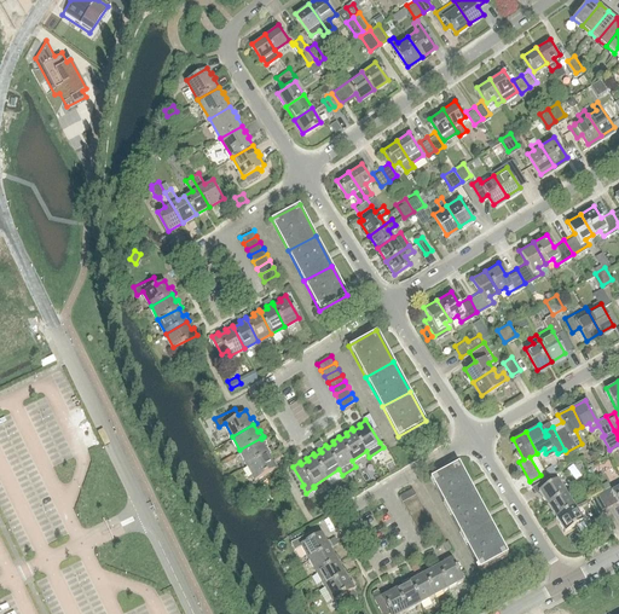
[(261,438),(239,450),(247,464),(268,452),(271,451),(267,444),(265,446),(261,439),(261,438)]
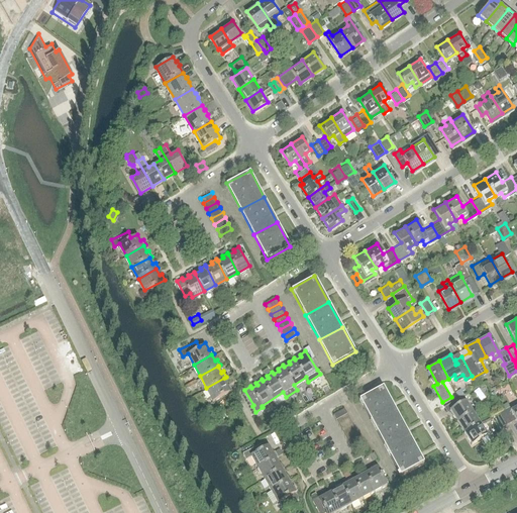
[(224,378),(206,388),(213,400),(232,389),(229,383),(227,384),(224,378)]
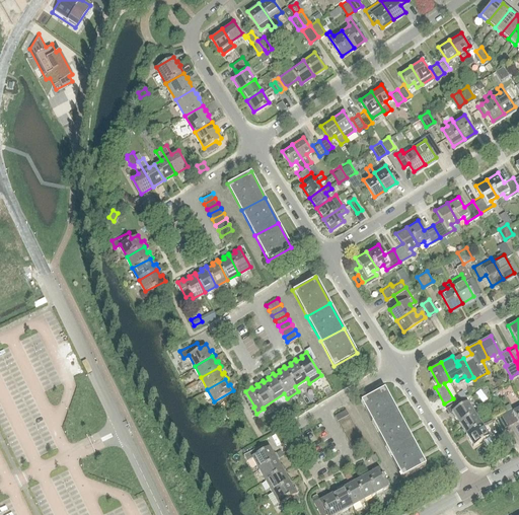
[(384,387),(360,399),(374,425),(397,412),(384,387)]
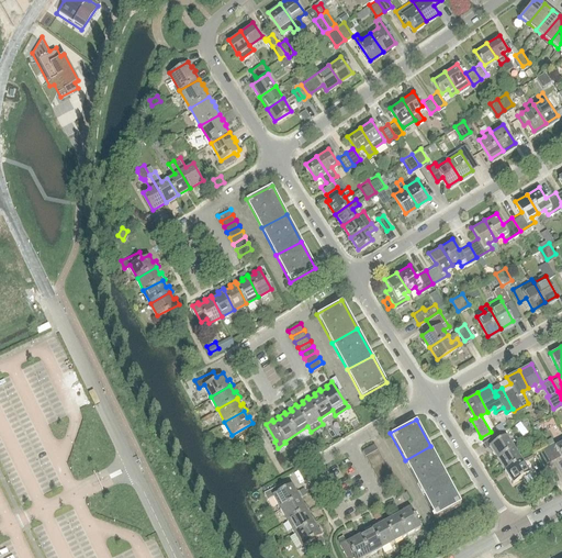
[(492,434),(495,439),(489,444),(496,457),(514,446),(505,434),(508,432),(504,426),(492,434)]
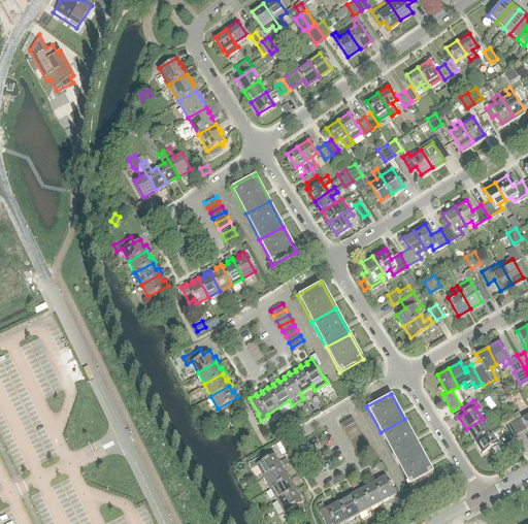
[(520,415),(514,418),(521,430),(526,427),(521,417),(520,415)]
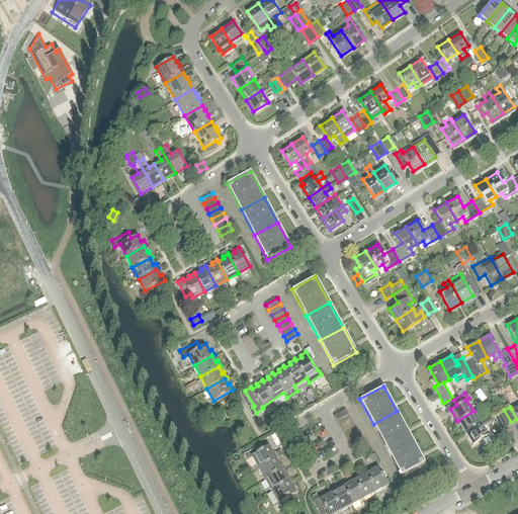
[(334,413),(336,418),(347,412),(345,408),(334,413)]
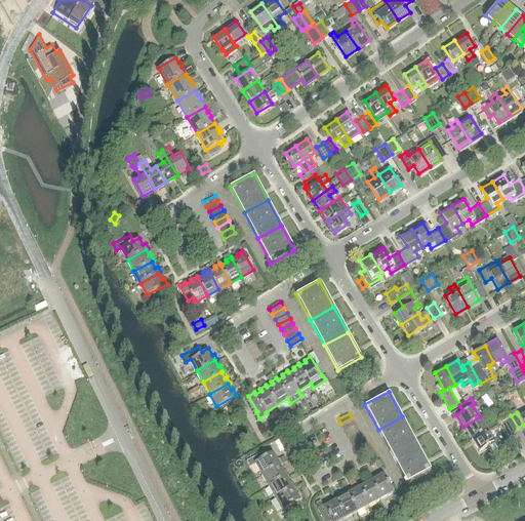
[(513,430),(518,428),(511,415),(506,417),(513,430)]
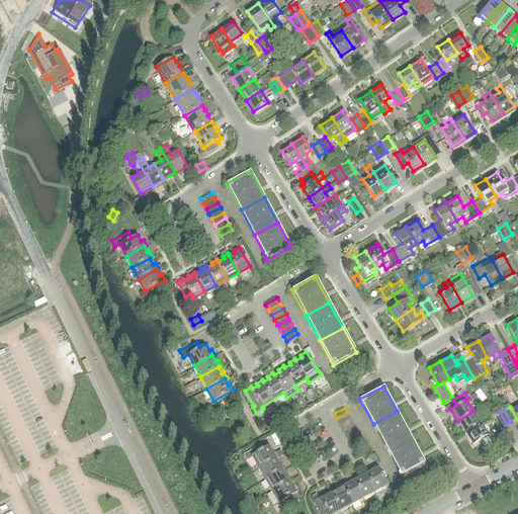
[(373,424),(386,450),(411,437),(397,411),(373,424)]
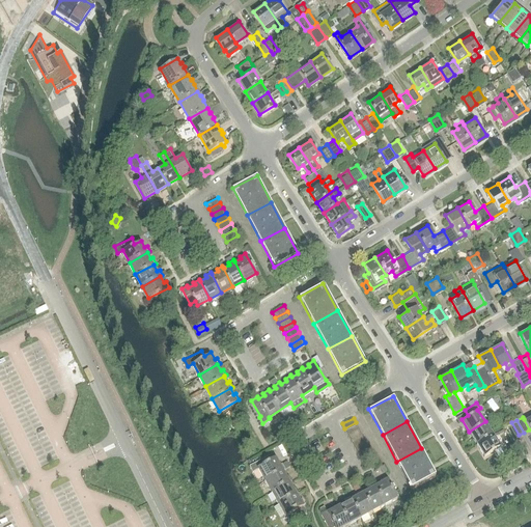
[(469,432),(476,442),(493,432),(485,421),(469,432)]
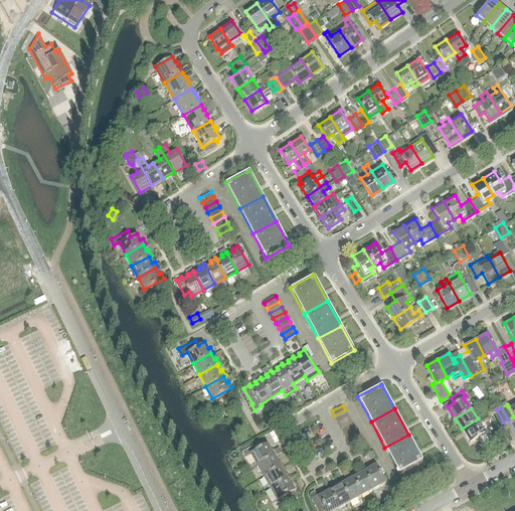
[(334,415),(337,421),(348,415),(345,409),(334,415)]
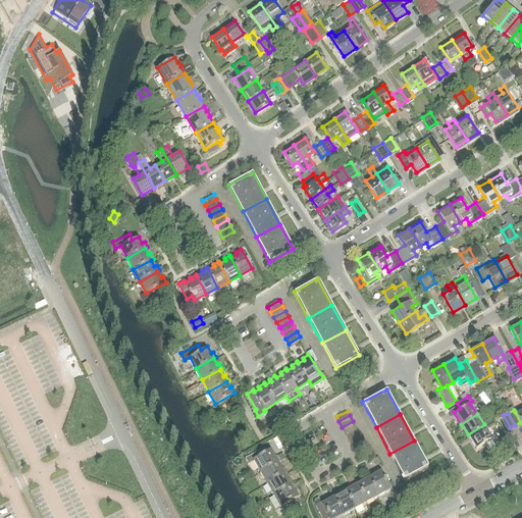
[(505,430),(510,427),(503,415),(498,418),(505,430)]
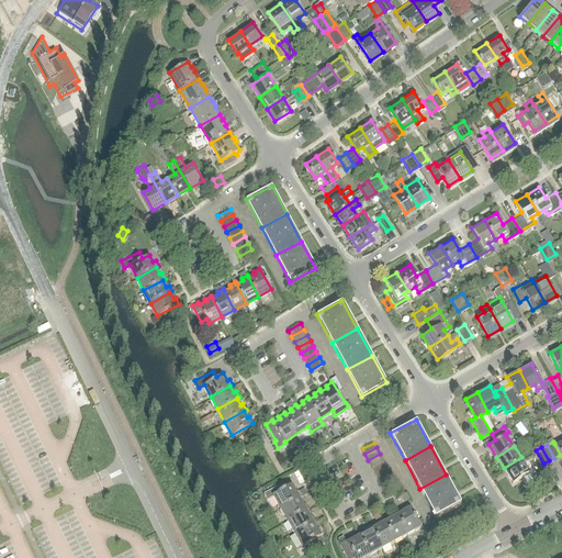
[(368,460),(371,466),(383,459),(380,454),(368,460)]
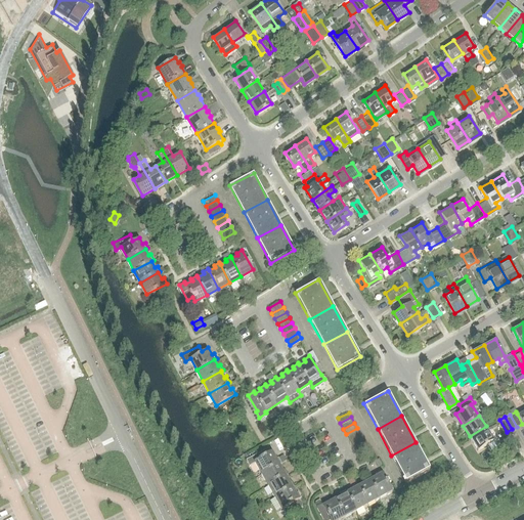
[(493,437),(486,426),(470,436),(478,447),(493,437)]
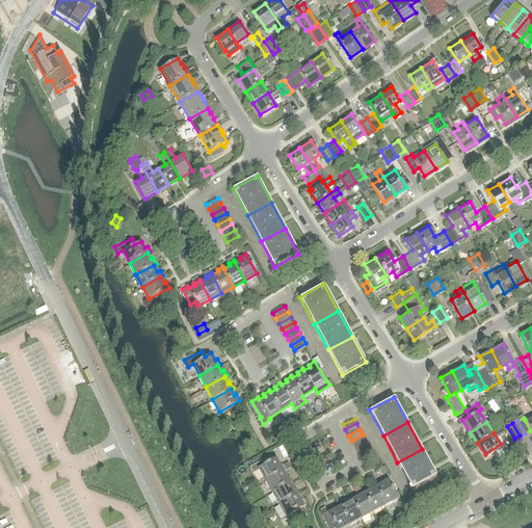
[(351,441),(354,446),(366,440),(363,434),(351,441)]
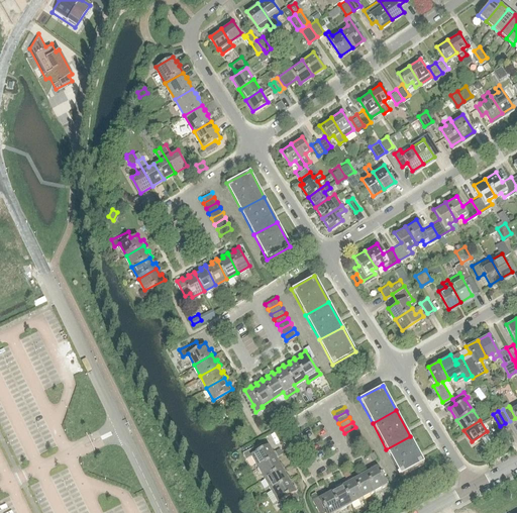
[(344,433),(347,438),(358,432),(355,427),(344,433)]
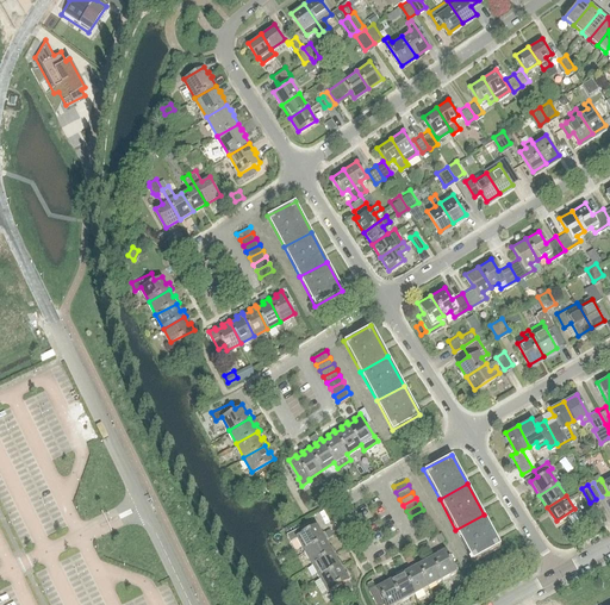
[(410,517),(414,524),(427,517),(423,510),(410,517)]
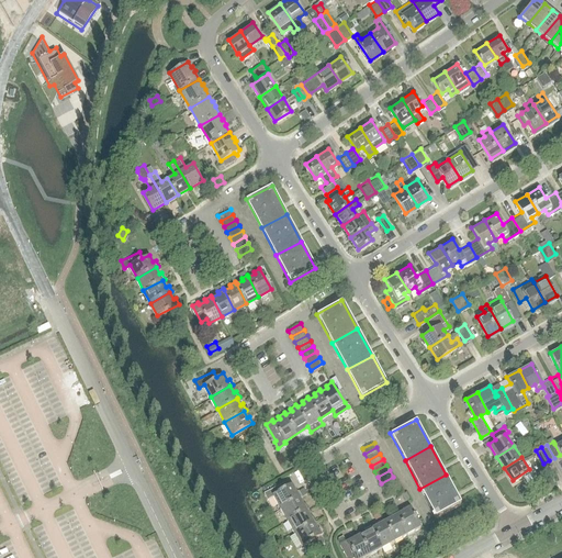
[(461,502),(446,475),(419,489),(435,516),(461,502)]
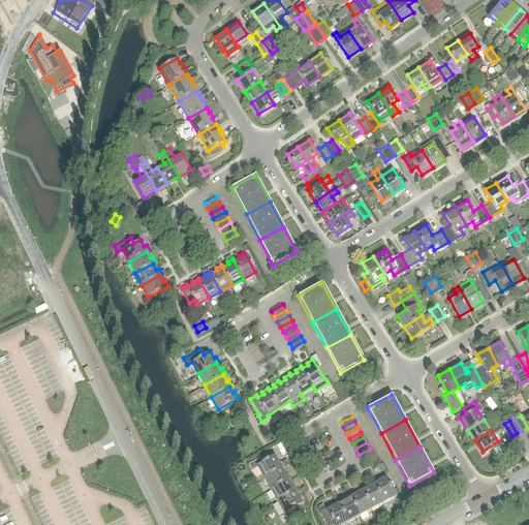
[(373,454),(370,449),(359,455),(362,460),(373,454)]
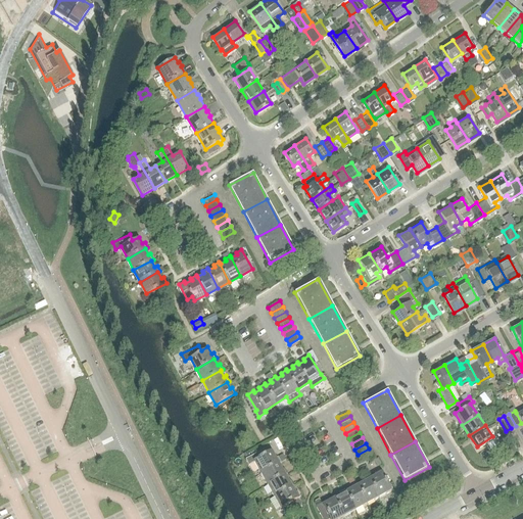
[(254,459),(260,470),(277,461),(279,460),(276,454),(274,455),(271,447),(266,451),(263,446),(245,456),(248,462),(254,459)]
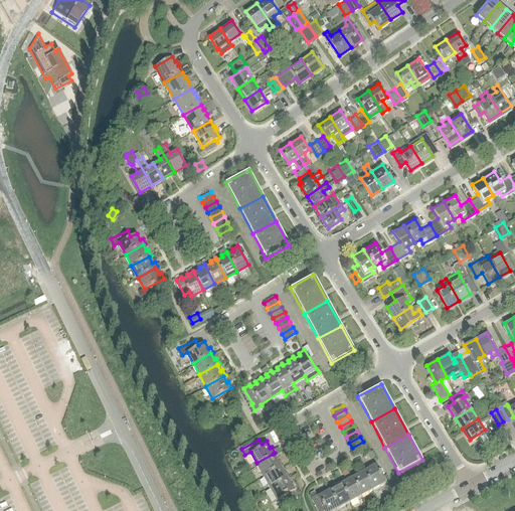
[(263,474),(280,465),(282,464),(279,459),(277,460),(273,454),(256,463),(263,474)]
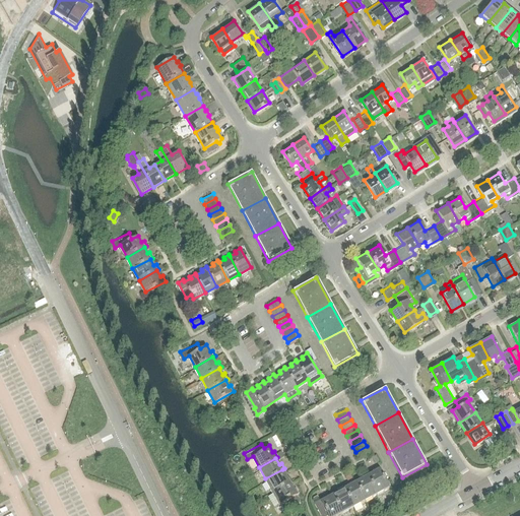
[(373,470),(367,474),(376,492),(388,486),(377,465),(372,468),(373,470)]
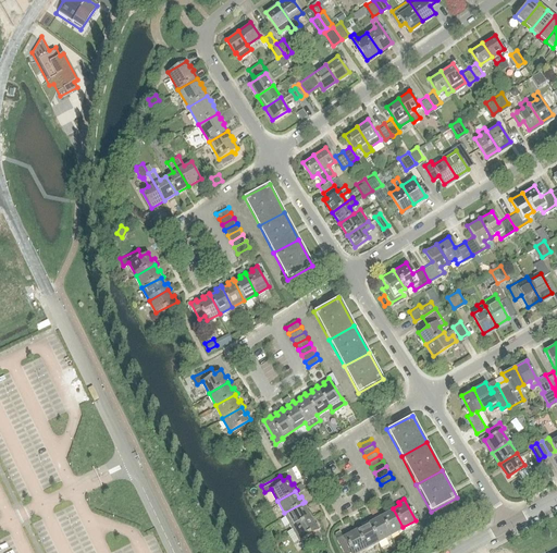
[(292,525),(309,515),(311,514),(308,508),(306,510),(302,503),(284,513),(292,525)]
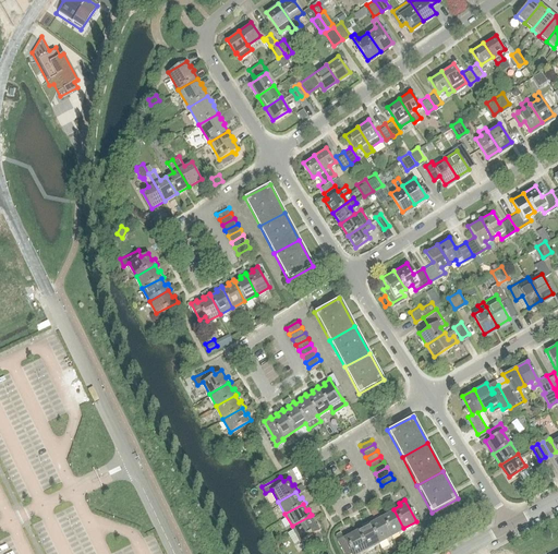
[(403,528),(393,509),(392,506),(387,509),(388,513),(381,516),(391,534),(403,528)]
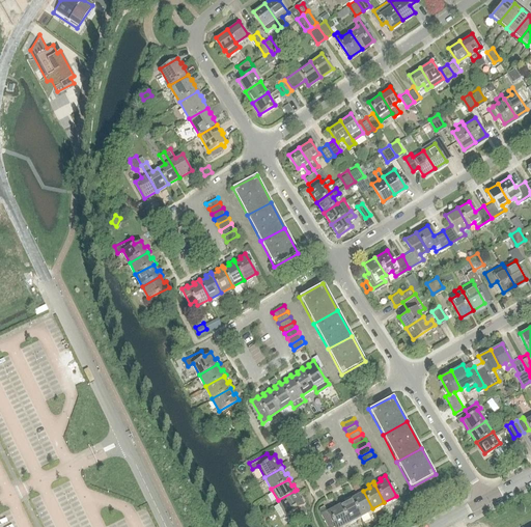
[(372,508),(363,491),(361,489),(356,492),(357,494),(351,497),(361,516),(372,508)]
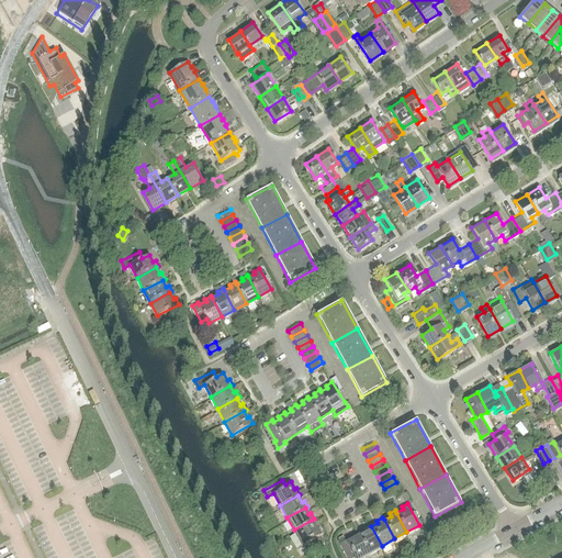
[(316,527),(312,520),(294,529),(301,543),(322,532),(318,526),(316,527)]
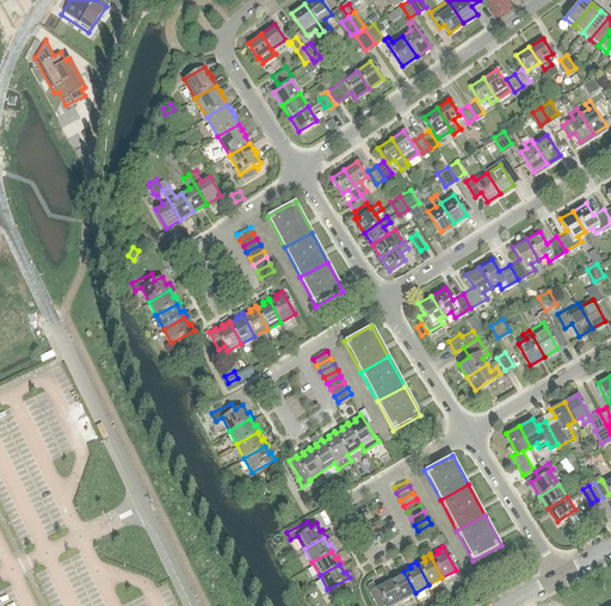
[(415,593),(403,572),(402,569),(396,573),(397,575),(390,580),(401,600),(415,593)]
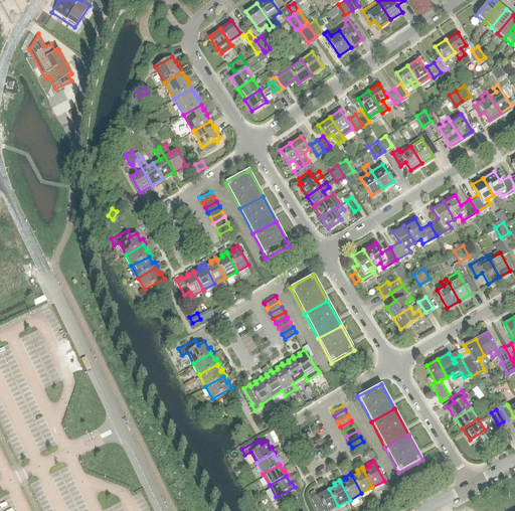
[(325,510),(328,510),(338,506),(329,489),(327,486),(322,489),(324,491),(318,495),(316,492),(310,495),(318,510),(319,510),(325,508),(325,510)]
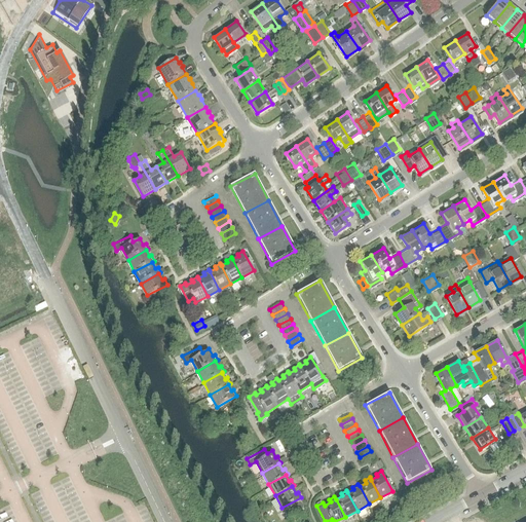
[(398,509),(390,513),(392,517),(401,513),(398,509)]
